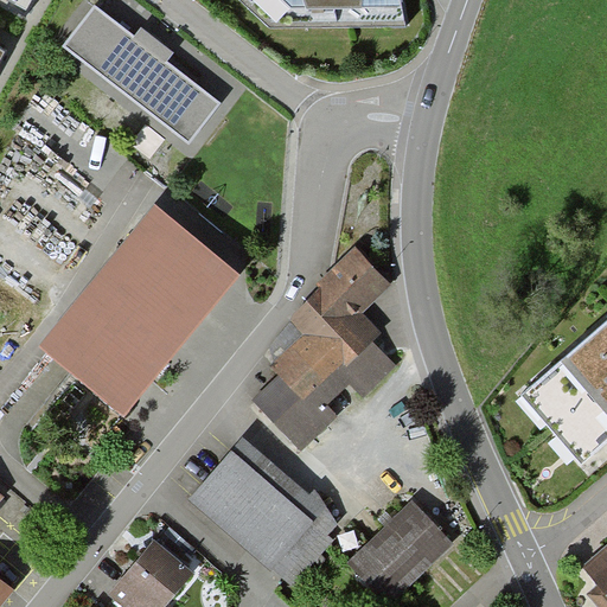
[(6,0),(27,11),(32,0),(6,0)]
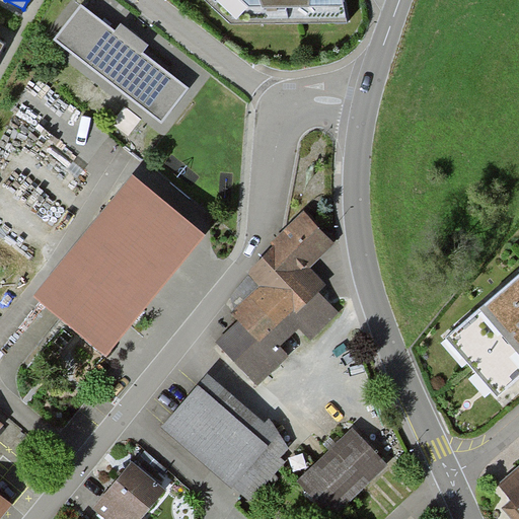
[(203,0),(232,24),(345,21),(341,0),(203,0)]
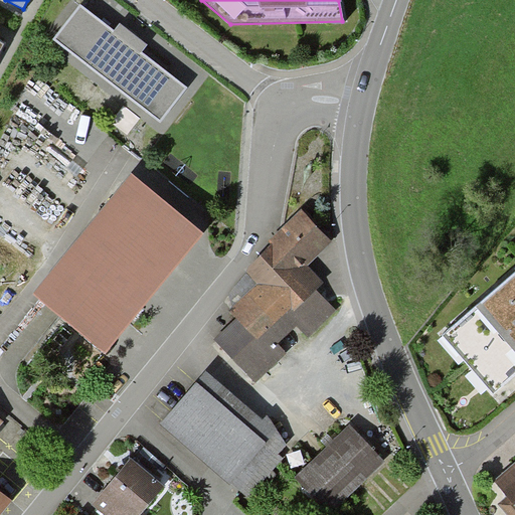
[(116,31),(81,5),(53,40),(159,122),(186,86),(143,52),(148,45),(133,34),(121,24),(116,31)]
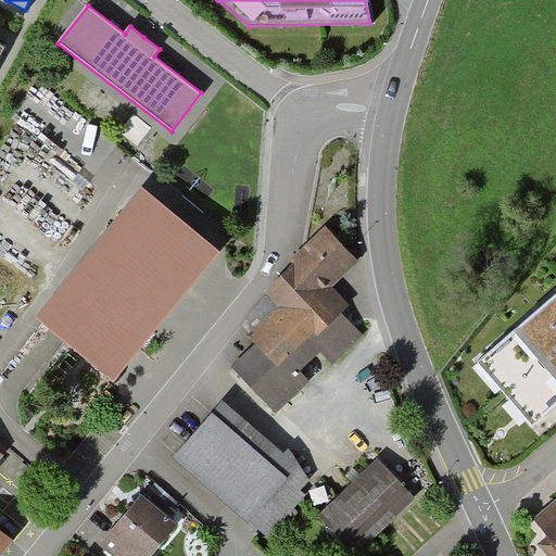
[(111,376),(218,249),(143,186),(37,314),(111,376)]
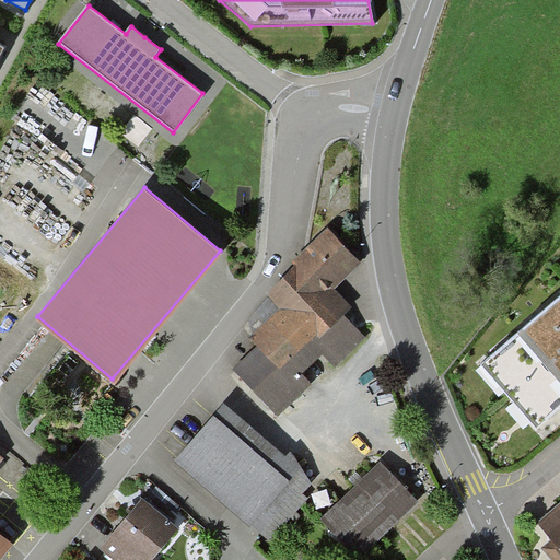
[(333,291),(362,263),(333,235),(326,229),(294,263),(298,265),(270,294),(271,296),(249,319),(257,347),(233,369),(279,416),(310,386),(300,375),(324,351),(335,363),(362,337),(341,316),(350,308),(333,291)]
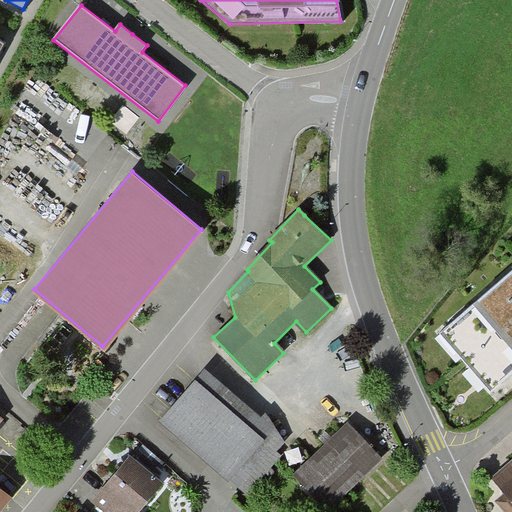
[(511,265),(433,334),(485,393),(511,369),(511,265)]
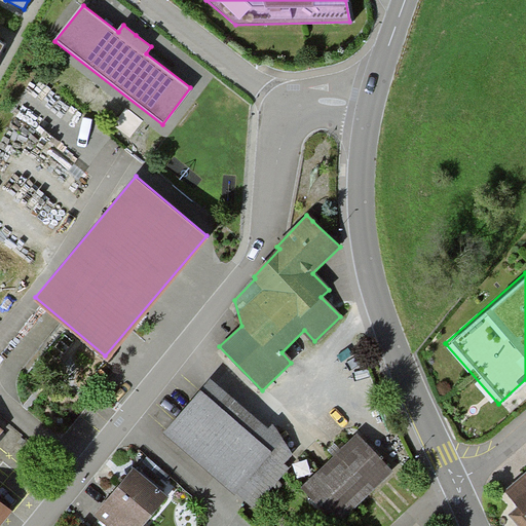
[(285,463),(293,454),(274,424),(269,429),(213,379),(165,434),(234,494),(236,492),(257,509),(291,470),(285,463)]
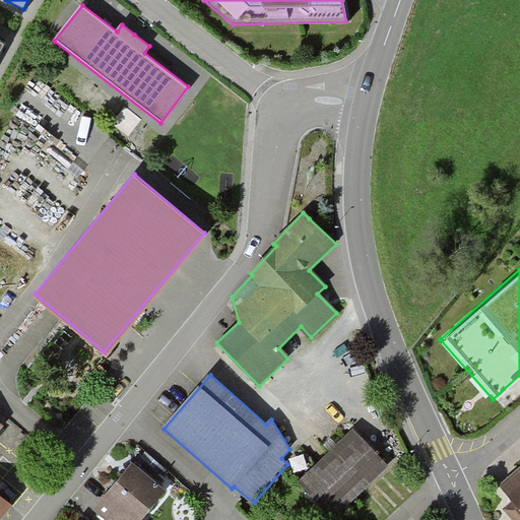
[(333,519),(389,464),(352,428),(332,447),(297,482),(333,519)]
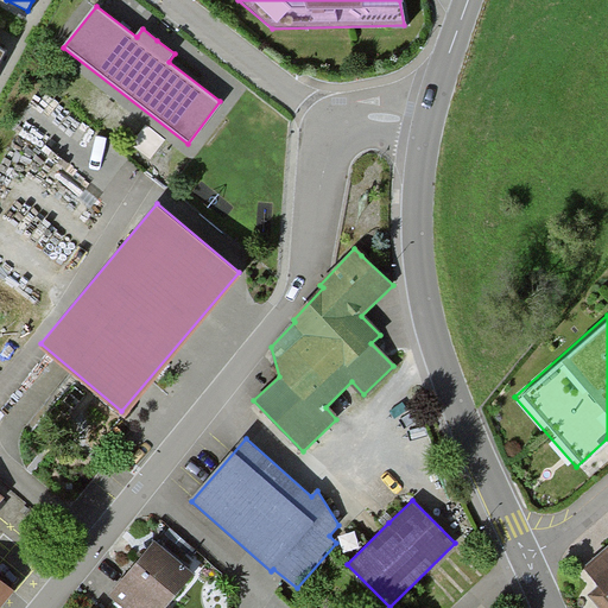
[(127,607),(162,607),(192,574),(156,542),(144,556),(112,595),(127,607)]
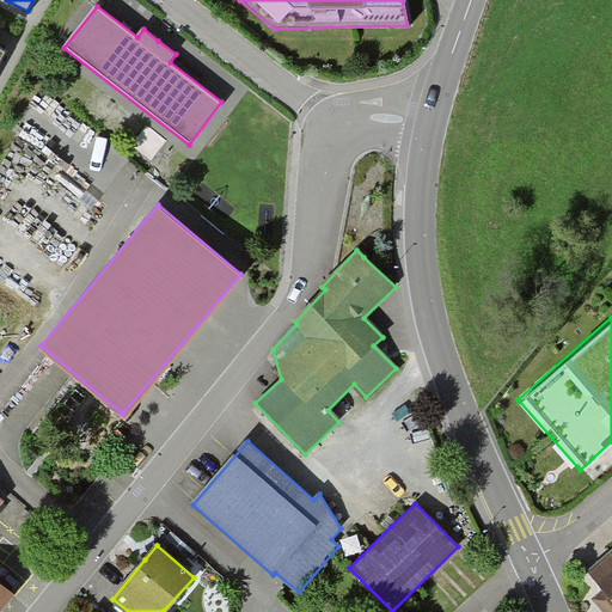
[(611,607),(611,549),(583,573),(611,607)]
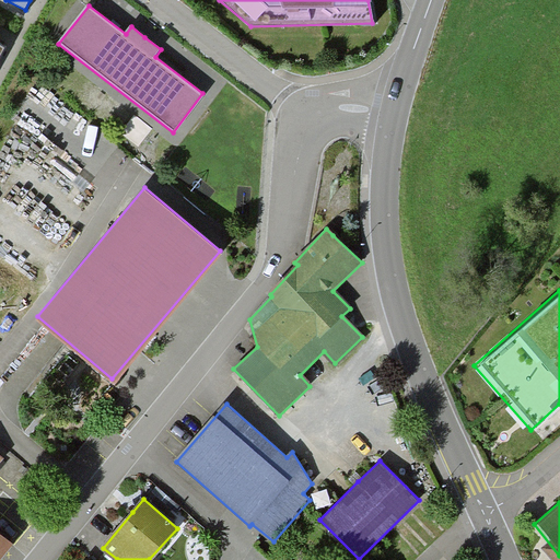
All buildings are outlined.
